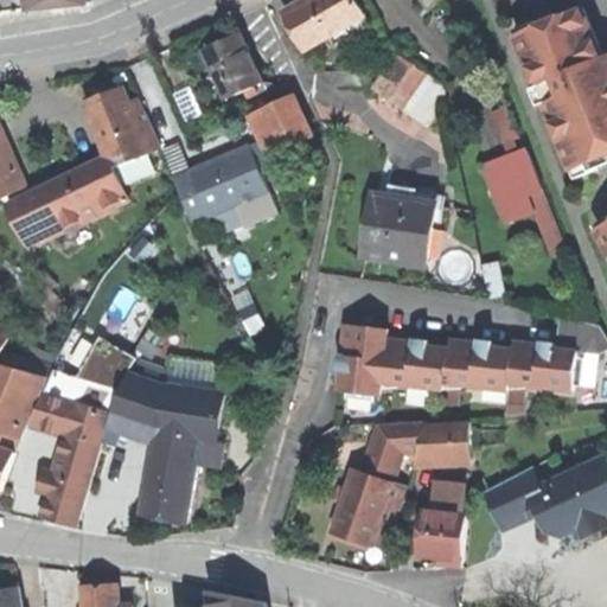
[(306,0),(286,12),(305,48),(330,33),(365,14),(358,0),(306,0)]
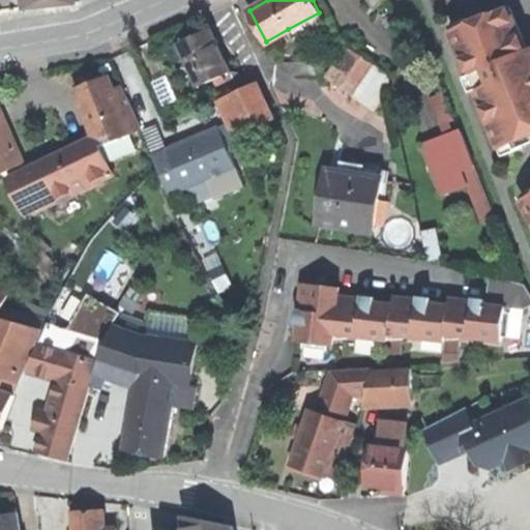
[(479,21),(451,32),(470,78),(476,75),(481,88),(476,90),(503,156),(524,148),(521,141),(529,137),(529,50),(528,51),(510,7),(479,21)]
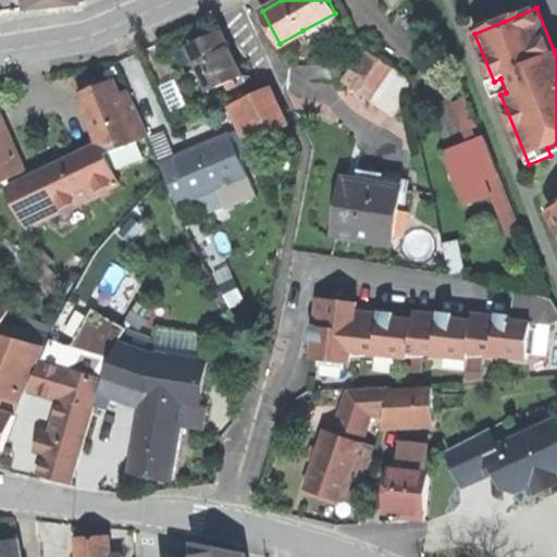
[(341,23),(335,13),(302,31),(307,40),(341,23)]
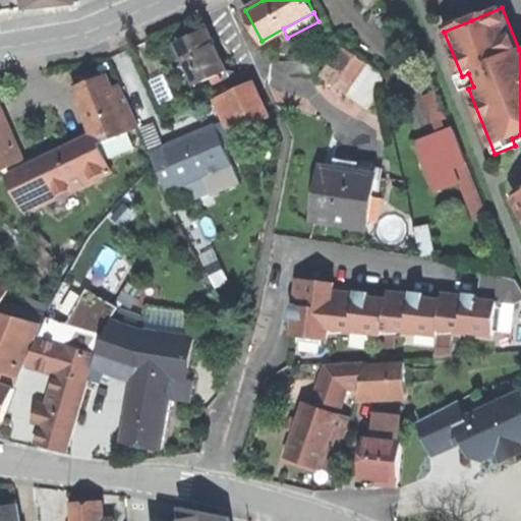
[(190,37),(177,43),(186,63),(184,64),(188,73),(190,72),(195,83),(212,76),(219,73),(226,70),(207,29),(190,37)]
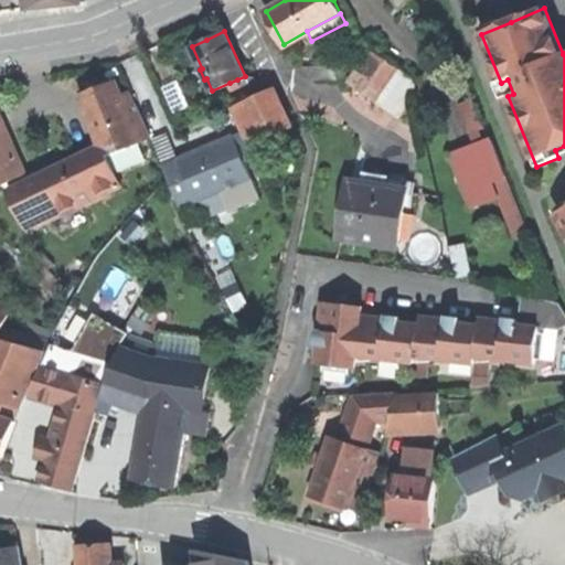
[(369,51),(348,82),(381,103),(401,72),(369,51)]
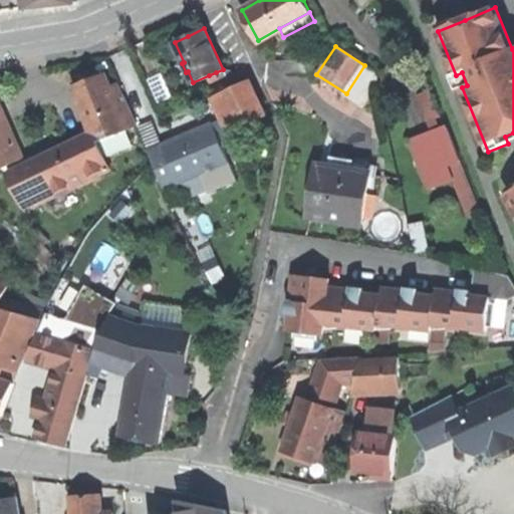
[(219,78),(216,72),(209,75),(212,81),(219,78)]
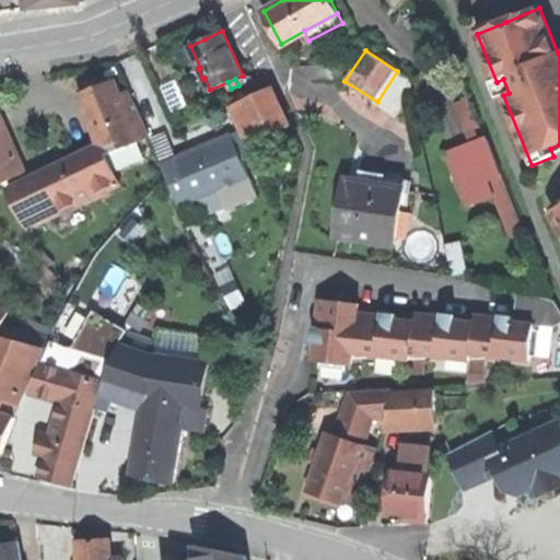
[(95,89),(80,94),(100,144),(104,155),(148,138),(129,91),(119,95),(114,81),(95,89)]
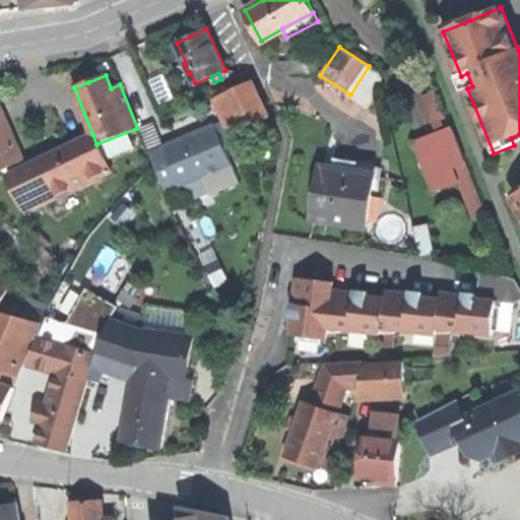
[(225,93),(242,128),(266,116),(249,82),(225,93)]
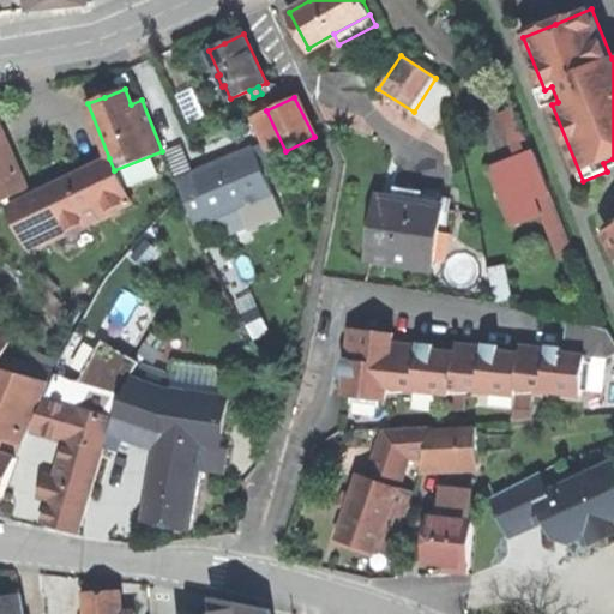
[(510,145),(524,139),(512,108),(498,114),(510,145)]
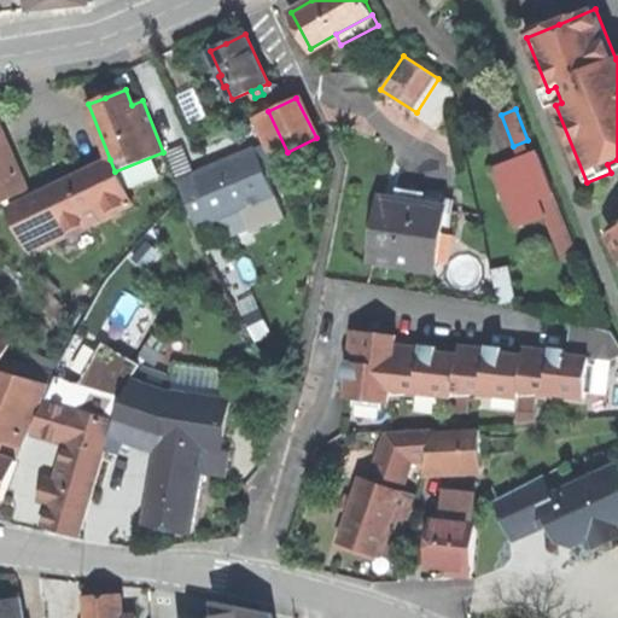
[(0,200),(30,187),(28,181),(21,185),(0,135),(0,200)]
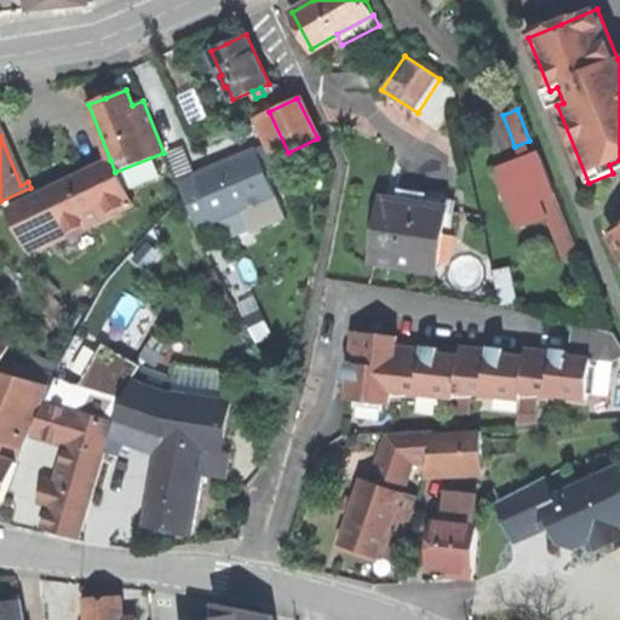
[(212,167),(195,173),(214,220),(276,195),(268,174),(258,153),(256,148),(212,167)]
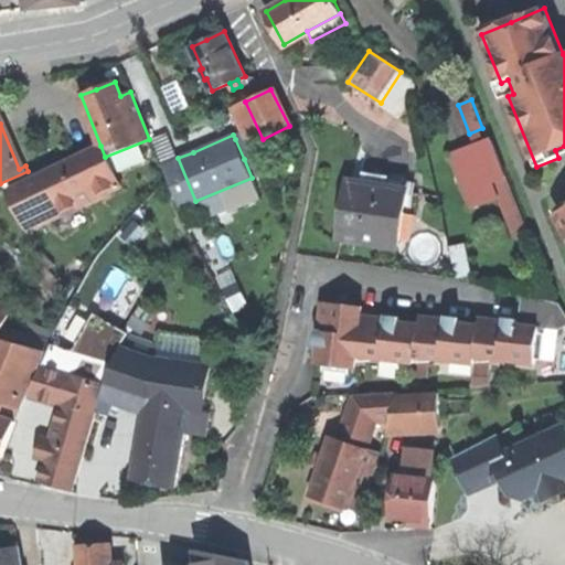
[(240,137),(235,139),(244,159),(248,157),(240,137)]
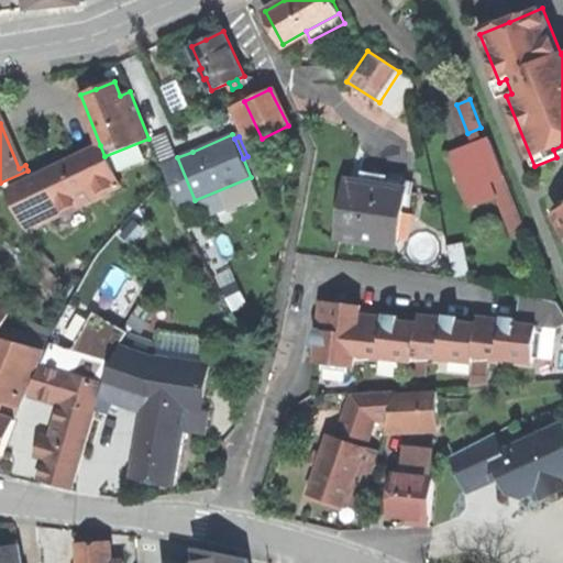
[(490,139),(475,145),(488,180),(490,180),(504,175),(490,139)]
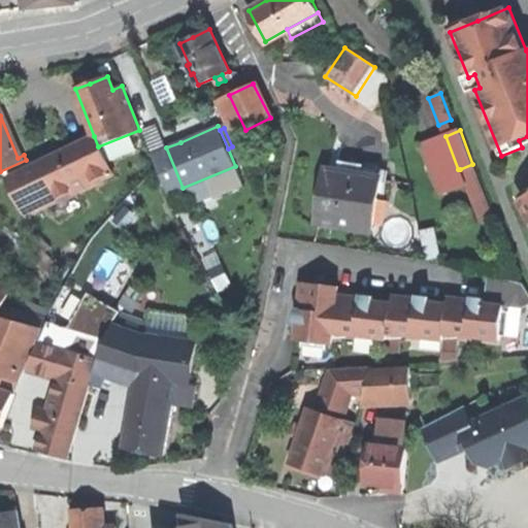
[(94,136),(89,138),(106,173),(111,170),(98,146),(94,136)]
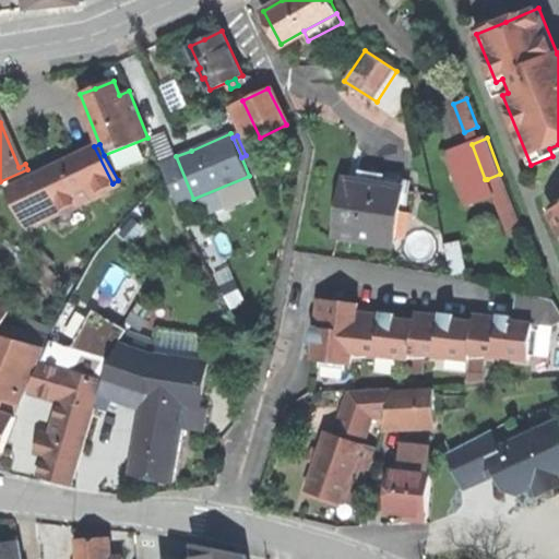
[(472,144),(449,152),(466,202),(491,192),(487,179),(485,179),(472,144)]
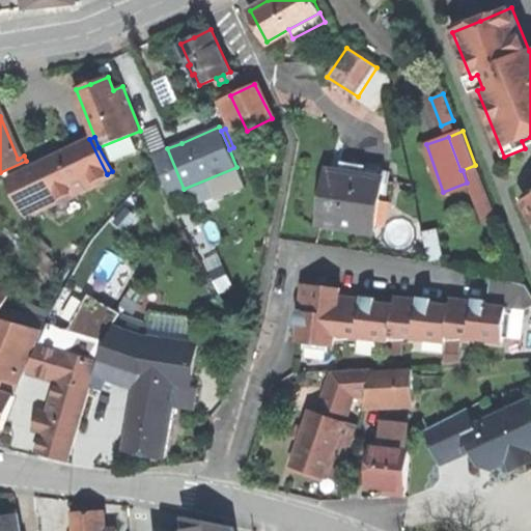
[(89,139),(75,147),(88,174),(92,183),(100,178),(107,174),(89,139)]
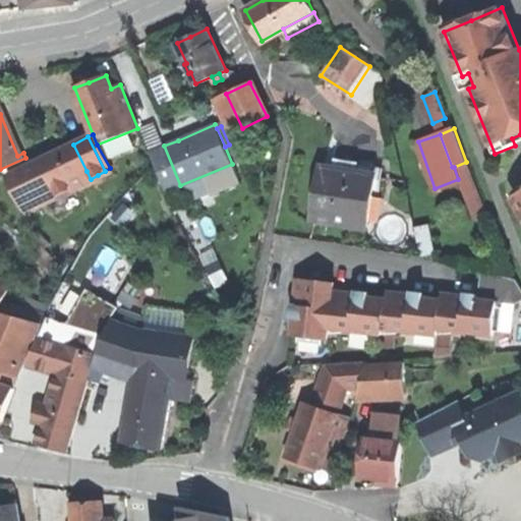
[(73,145),(8,178),(21,205),(37,196),(87,171),(73,145)]
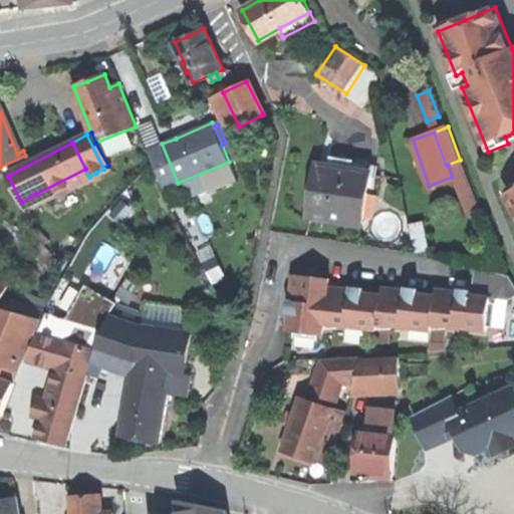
[(165,189),(178,183),(162,144),(149,150),(165,189)]
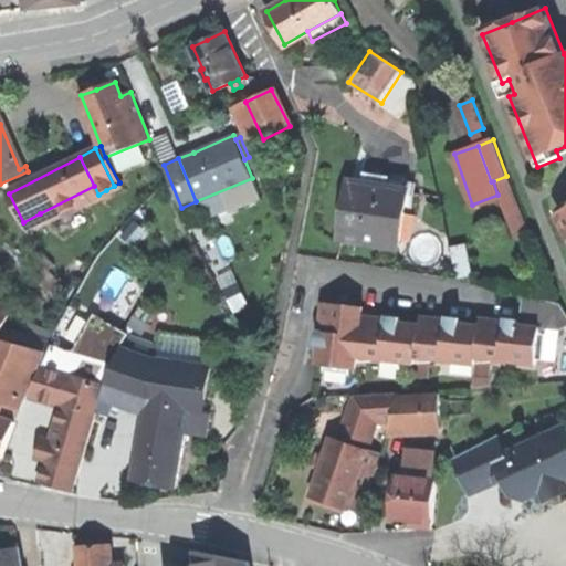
[(359,173),(358,184),(407,191),(413,192),(415,181),(359,173)]
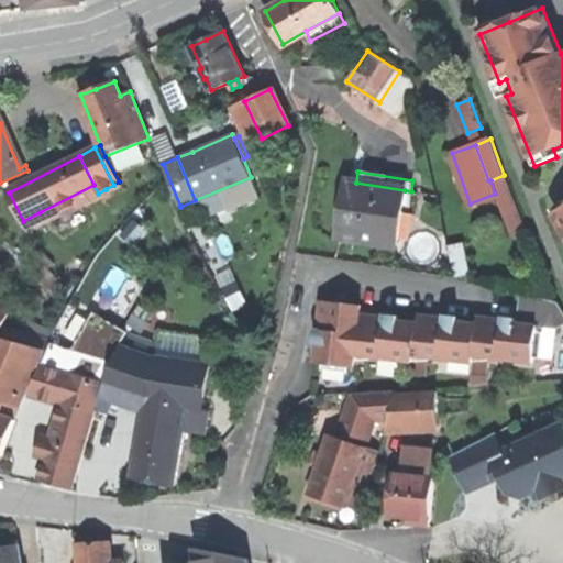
[(356,183),(348,181),(343,209),(340,235),(396,244),(405,190),(356,183)]
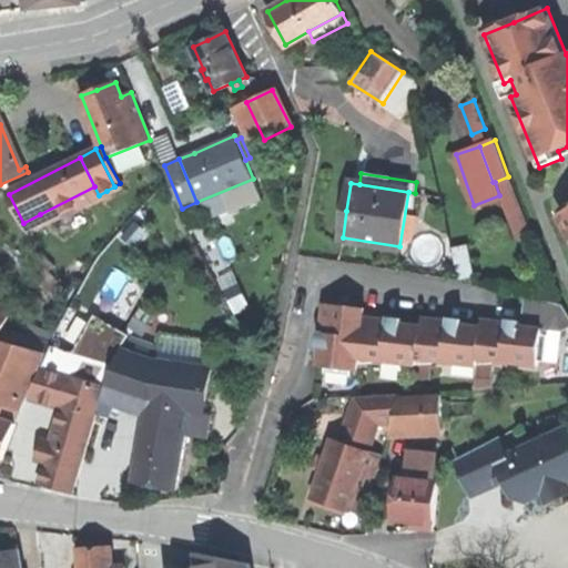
[(77,206),(99,195),(94,186),(40,214),(44,223),(77,206)]
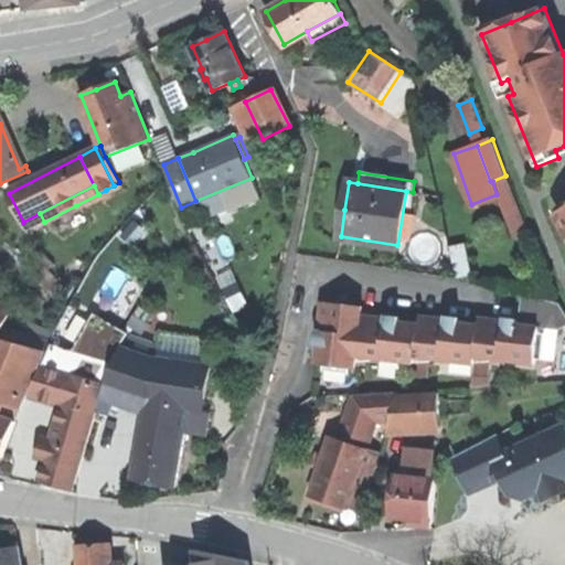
[(115,206),(106,190),(98,194),(76,205),(85,222),(115,206)]
